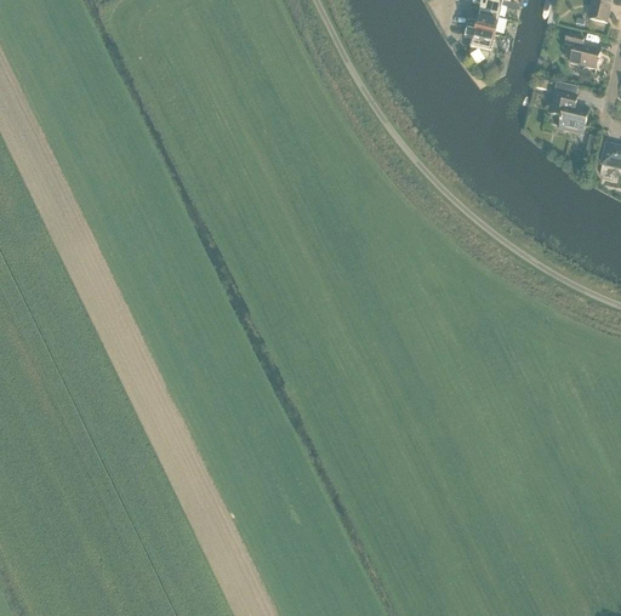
[(479,0),(478,10),(499,15),(501,3),(502,0),(479,0)]
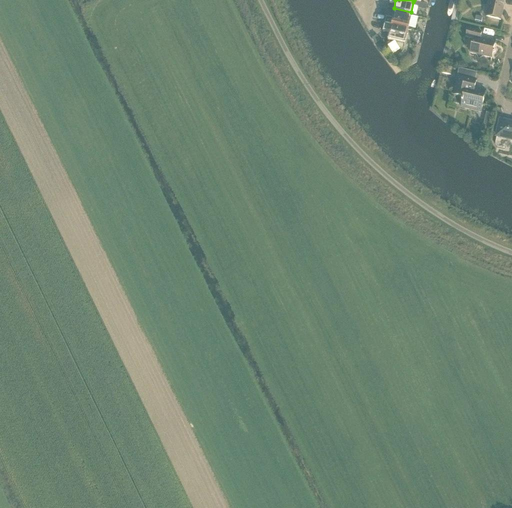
[(489,0),(486,13),(501,16),(504,0),(489,0)]
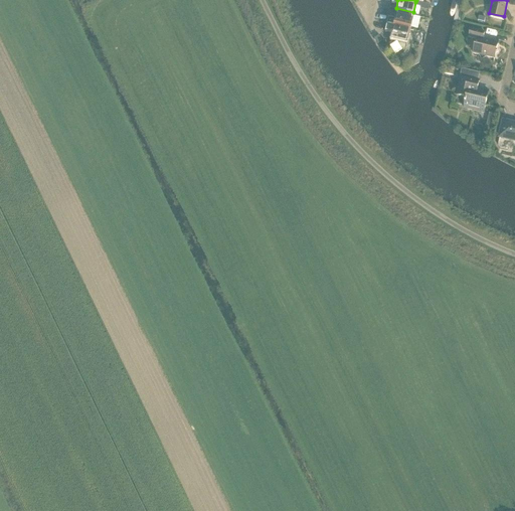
[(394,15),(387,13),(386,20),(409,26),(413,12),(396,8),(394,15)]
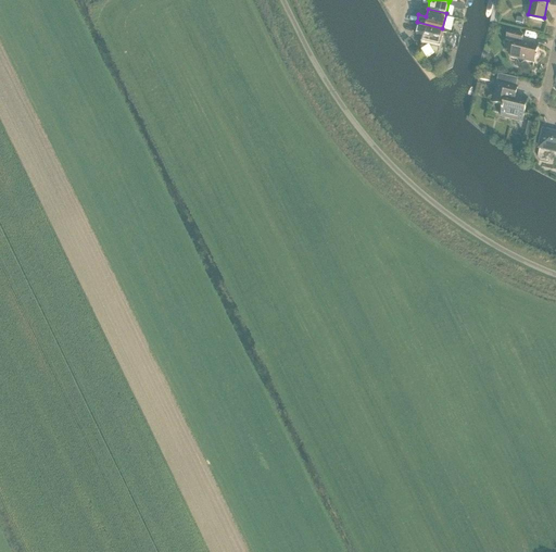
[(421,30),(420,39),(428,41),(436,54),(442,28),(417,22),(415,29),(421,30)]
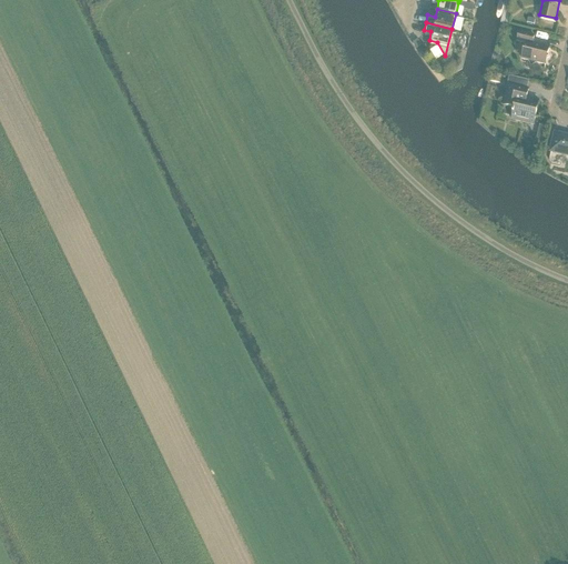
[(531,61),(536,58),(545,60),(544,66),(547,54),(549,52),(548,50),(549,43),(533,40),(535,31),(519,28),(517,37),(526,39),(523,54),(529,57),(531,61)]
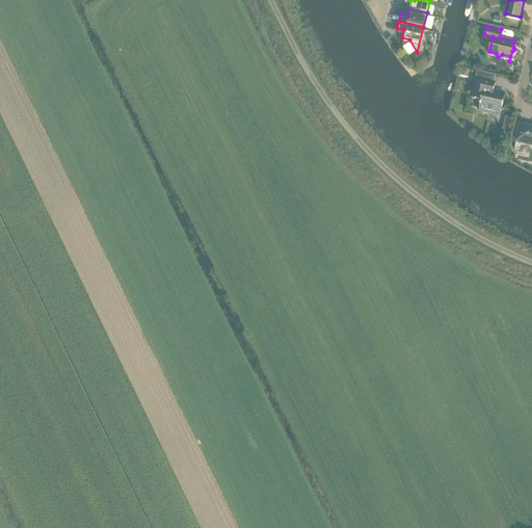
[(391,34),(386,37),(390,43),(395,40),(391,34)]
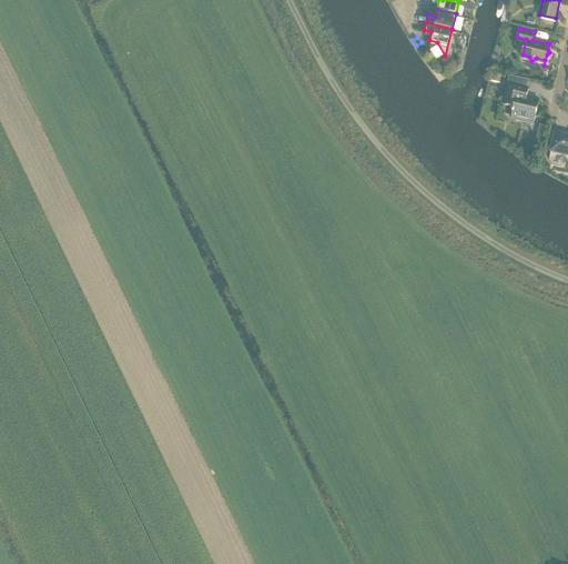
[(511,114),(534,120),(538,100),(526,97),(529,84),(508,80),(504,101),(515,104),(511,114)]
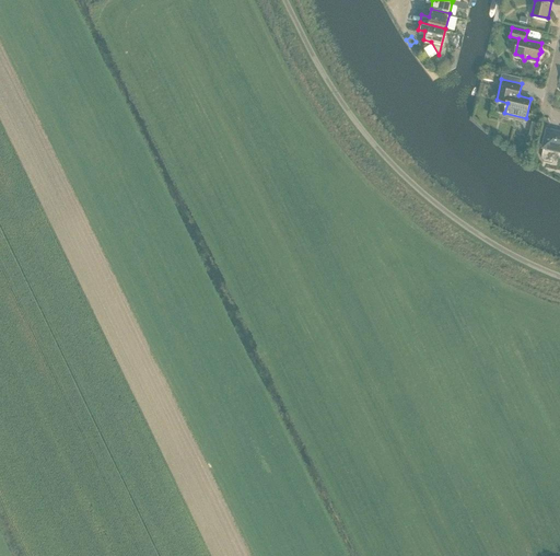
[(559,148),(559,129),(548,127),(544,145),(559,148)]
